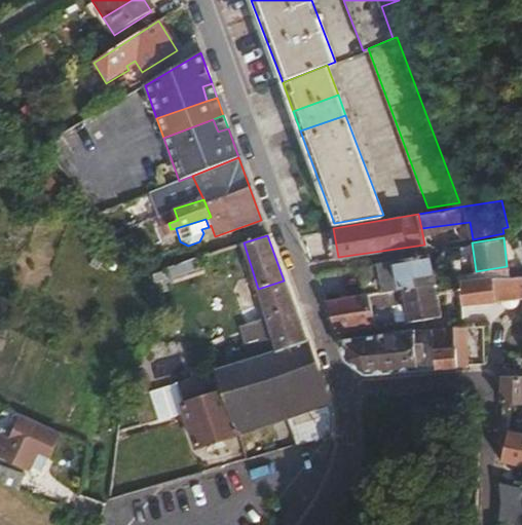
[(431,284),(441,283),(439,269),(429,270),(425,256),(362,265),(367,294),(404,288),(431,284)]
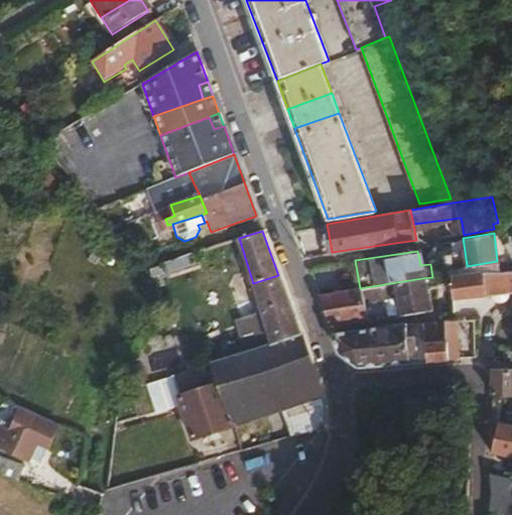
[(196,252),(153,265),(158,280),(201,267),(196,252)]
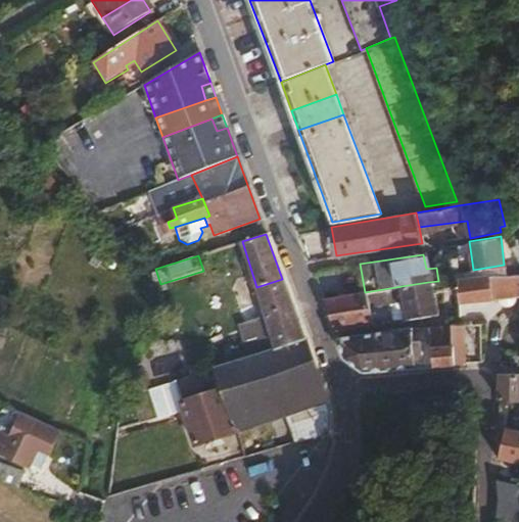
[(457,301),(518,294),(518,275),(498,273),(454,279),(457,301)]
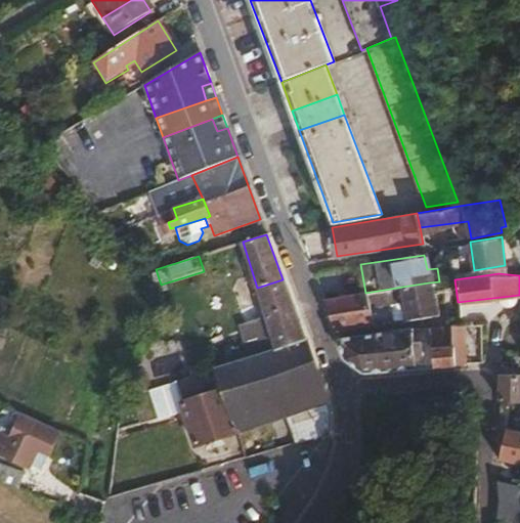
[(275,348),(304,339),(283,279),(257,288),(265,315),(275,348)]
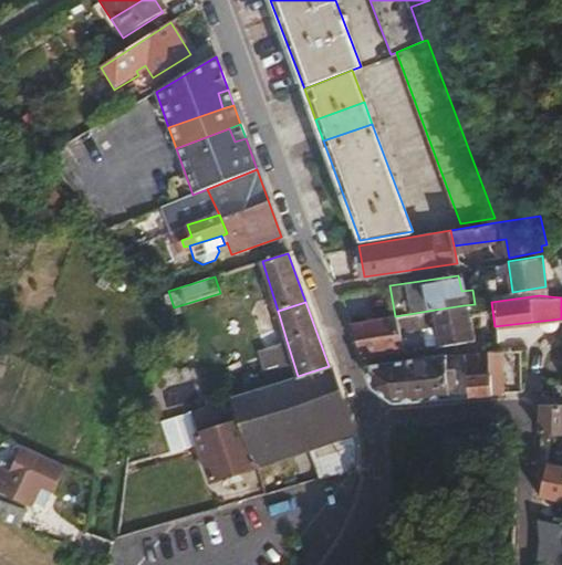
[(470,339),(464,305),(435,310),(438,326),(441,344),(470,339)]
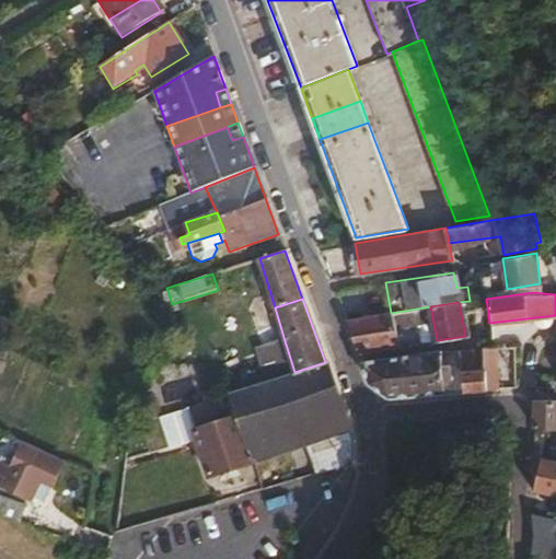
[(391,313),(345,318),(356,351),(397,346),(394,327),(391,313)]
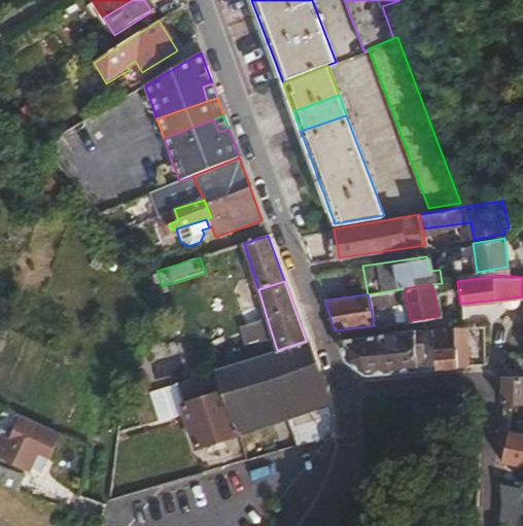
[(393,322),(411,320),(408,304),(390,306),(393,322)]
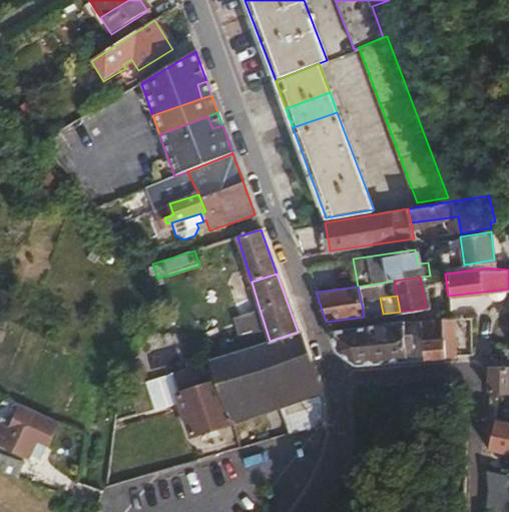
[(361,300),(364,317),(383,314),(380,298),(361,300)]
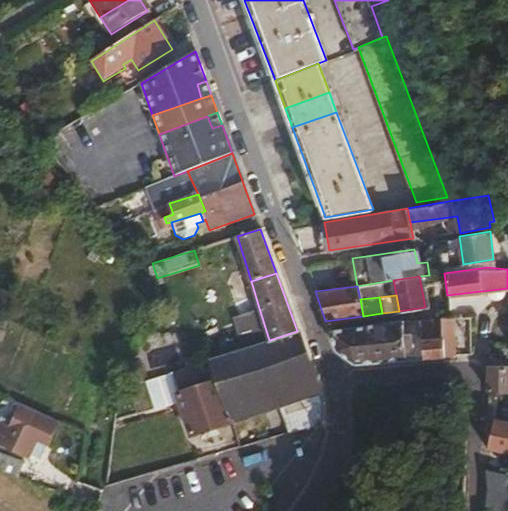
[(243,348),(269,340),(259,308),(233,316),(243,348)]
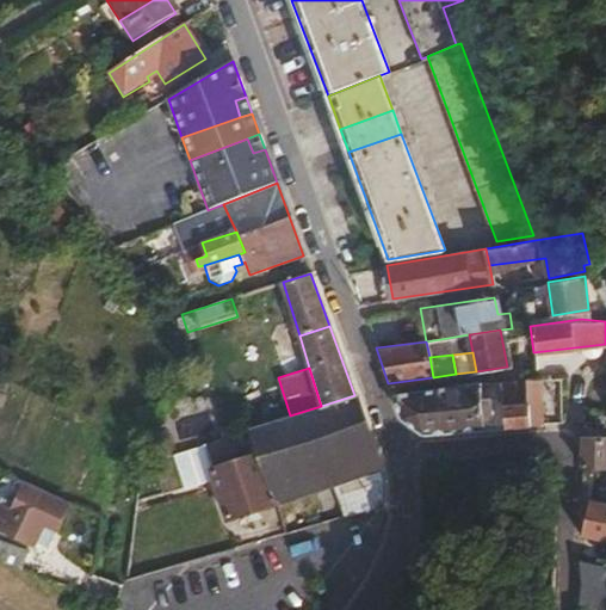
[(555,402),(555,376),(535,379),(539,405),(555,402)]
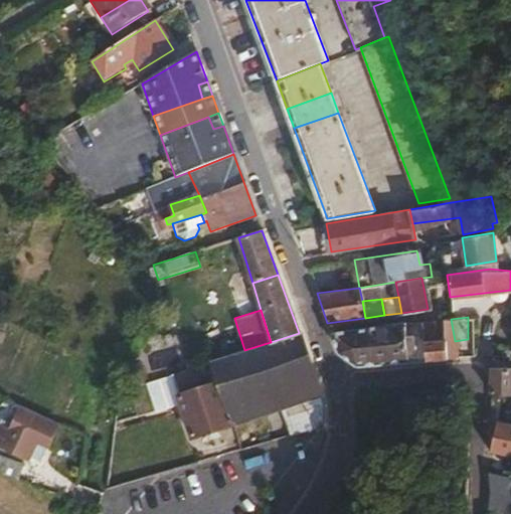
[(442,335),(441,321),(434,322),(435,336),(442,335)]
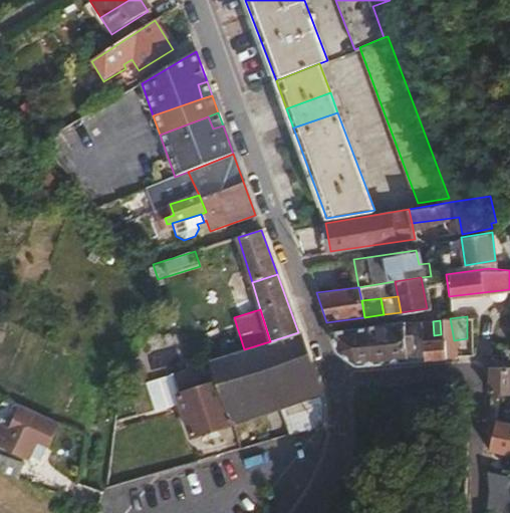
[(355,366),(407,362),(404,336),(403,323),(367,327),(330,332),(337,349),(355,366)]
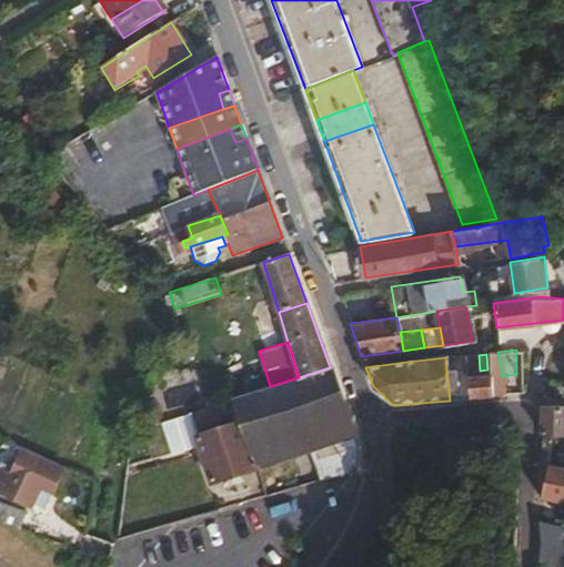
[(320,444),(330,476),(353,469),(355,453),(349,417),(330,367),(299,377),(270,386),(232,397),(257,463),(320,444)]
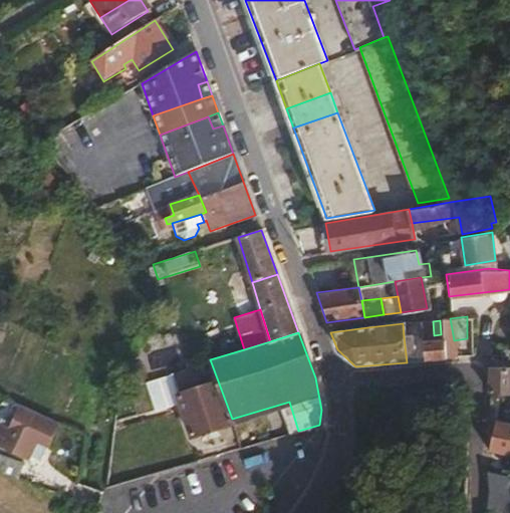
[(407,362),(426,360),(422,340),(421,335),(404,336),(407,362)]
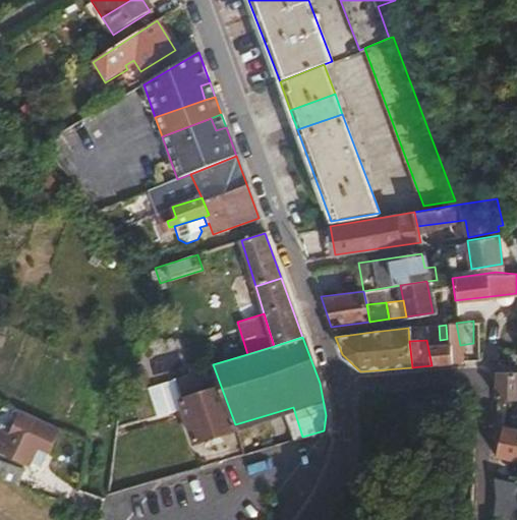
[(432,365),(459,363),(457,352),(449,352),(447,344),(427,345),(432,365)]
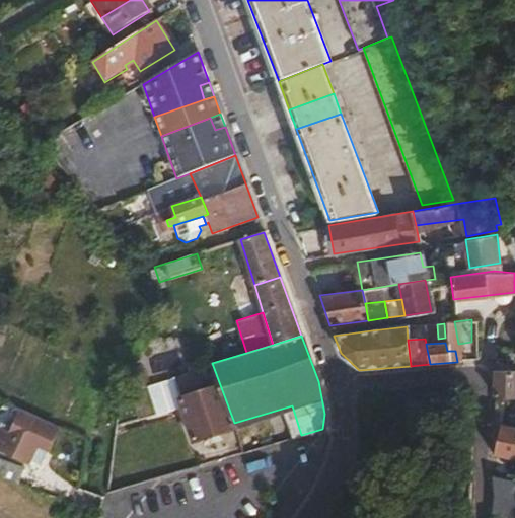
[(185,445),(236,428),(234,423),(212,363),(170,376),(178,400),(169,403),(185,445)]
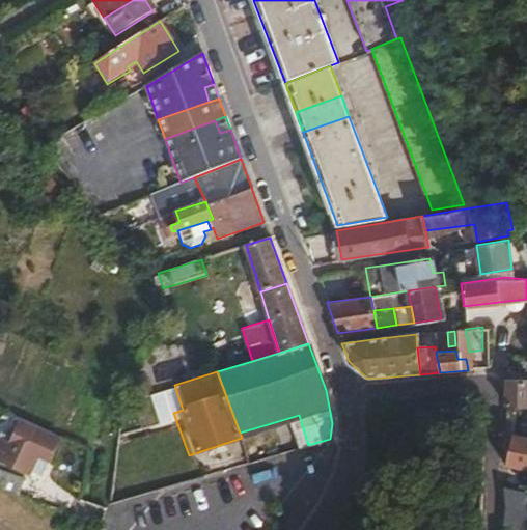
[(503,409),(526,409),(526,382),(504,382),(503,409)]
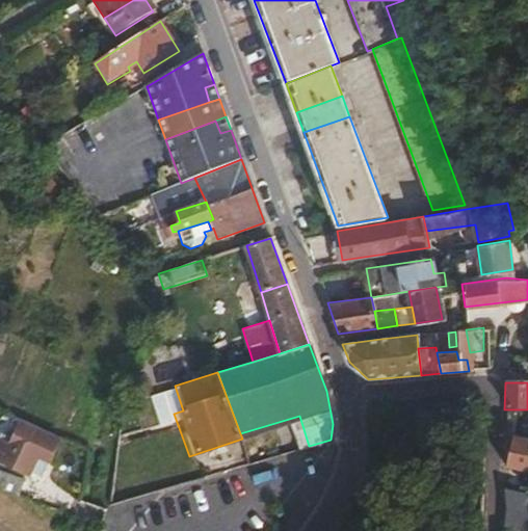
[(55,443),(58,439),(6,414),(2,422),(15,428),(10,439),(0,433),(0,458),(26,471),(34,455),(51,461),(58,445),(55,443)]
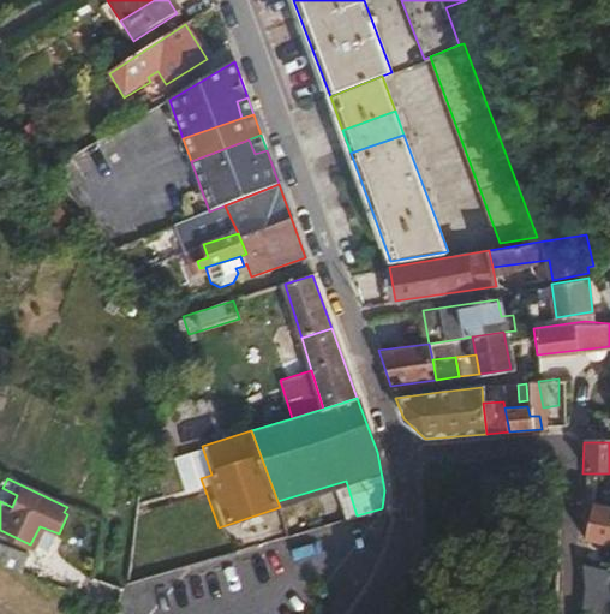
[(609,548),(609,508),(591,507),(580,546),(609,548)]
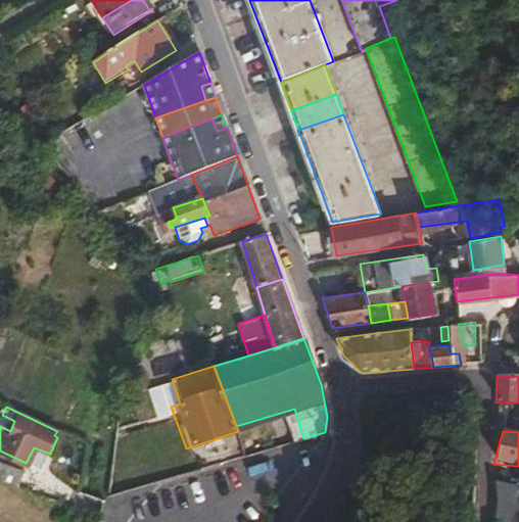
[(42,471),(50,454),(34,447),(26,463),(42,471)]
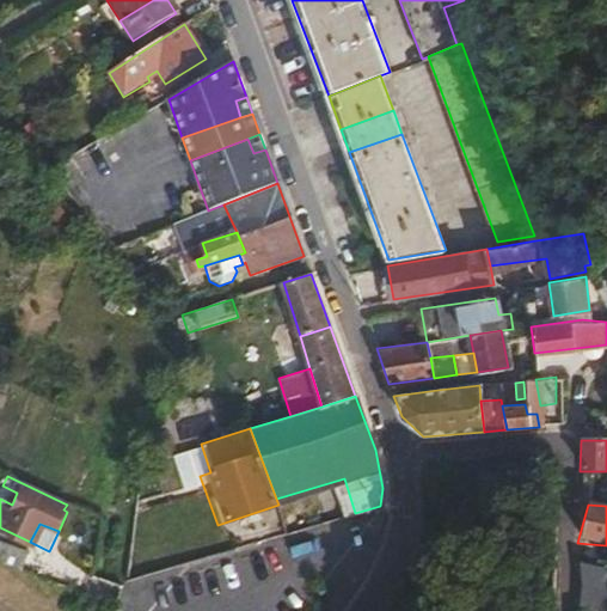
[(0,562),(22,570),(26,556),(0,547),(0,562)]
